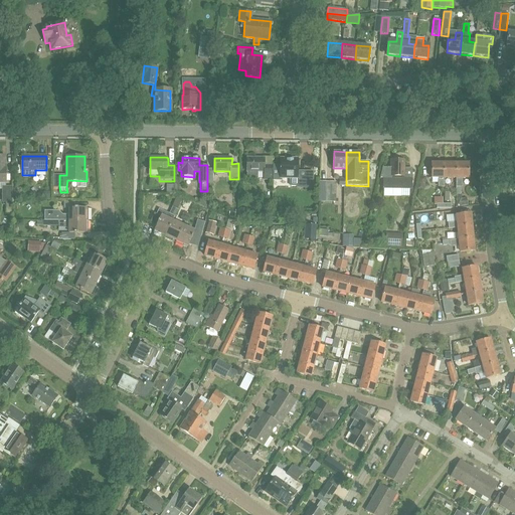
[(265,180),(273,181),(273,166),(265,166),(265,158),(247,158),(247,171),(247,178),(249,180),(255,180),(259,179),(259,172),(264,172),(264,180),(265,180)]
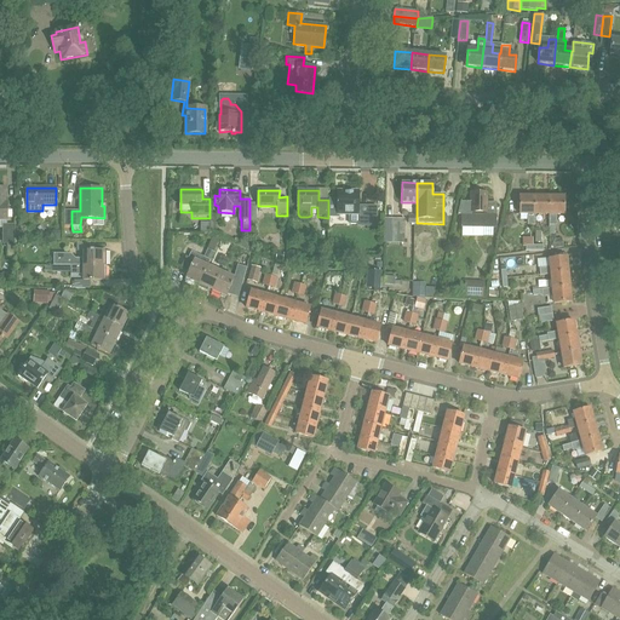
[(357,227),(378,228),(378,206),(359,206),(359,190),(338,190),(338,199),(329,199),(329,218),(338,218),(338,214),(357,214),(357,227)]
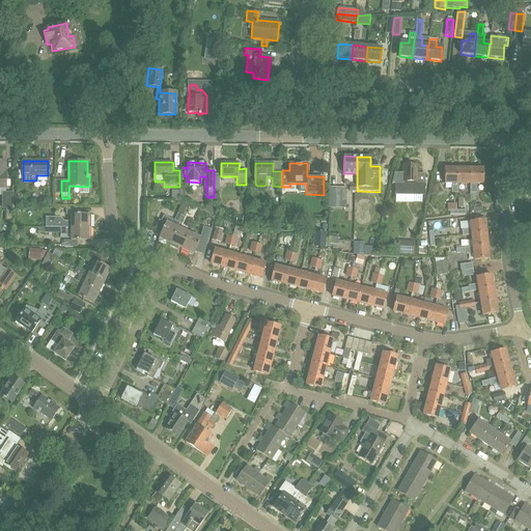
[(395,185),(395,196),(424,196),(424,176),(418,176),(418,166),(403,165),(403,185),(395,185)]
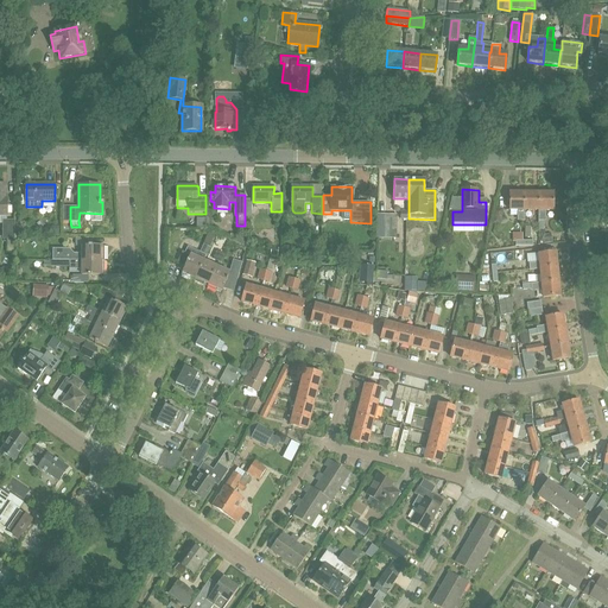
[(524,210),(525,192),(510,192),(510,210),(517,210),(517,221),(524,221),(524,210)]
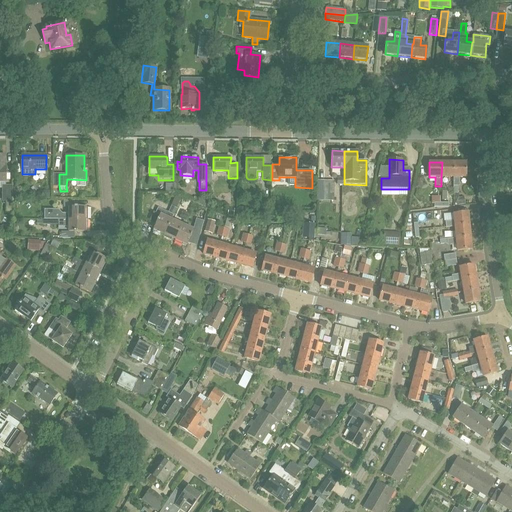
[(442,162),(441,177),(453,177),(454,177),(454,162),(442,162)]
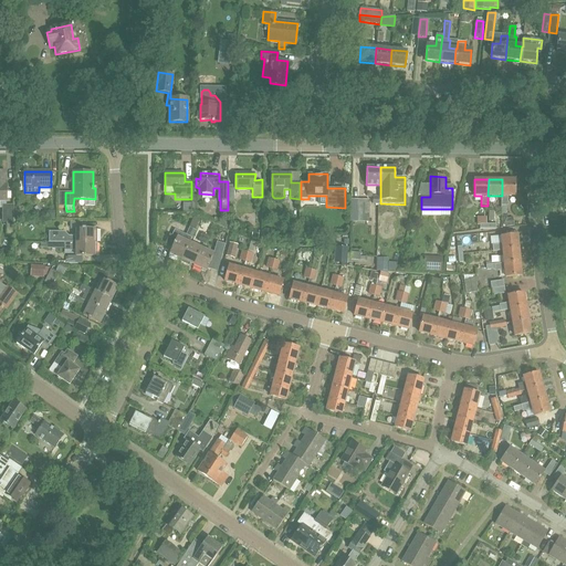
[(502,196),(502,213),(505,213),(505,206),(507,206),(507,196),(515,196),(515,179),(502,179),(502,196)]
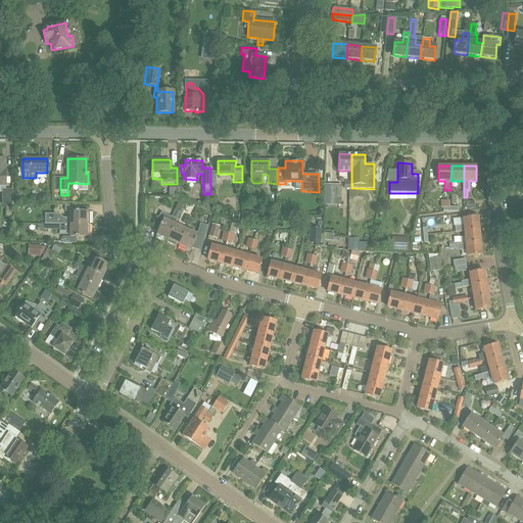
[(424,192),(431,193),(433,180),(427,179),(424,192)]
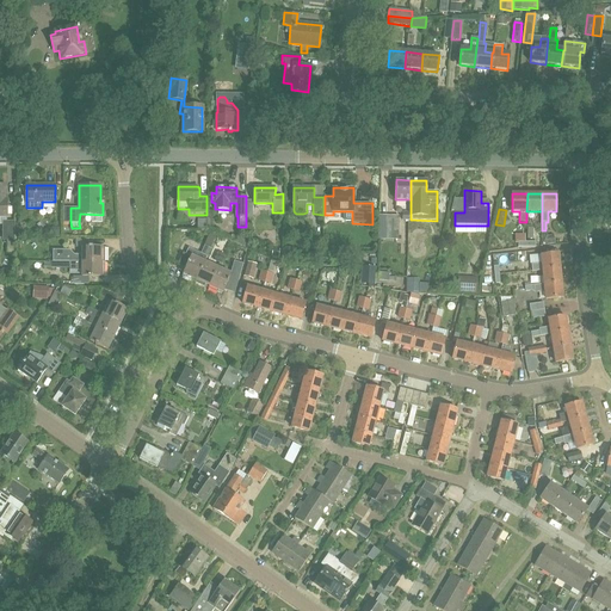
[(377,239),(399,240),(399,216),(378,215),(377,239)]
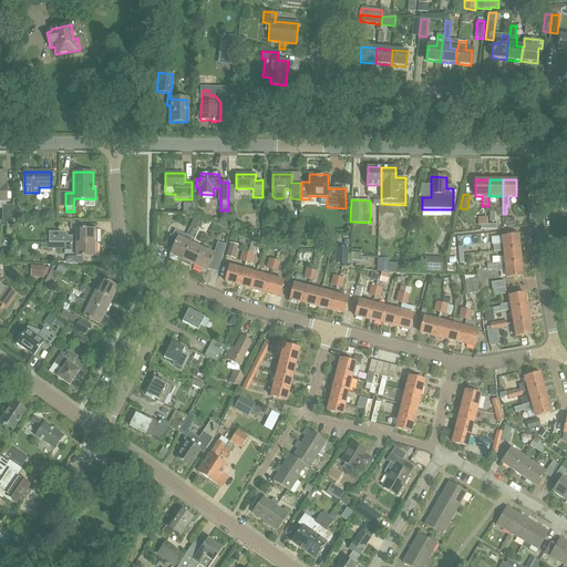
[(2,205),(2,218),(3,218),(3,223),(13,223),(13,218),(14,218),(14,205),(2,205)]
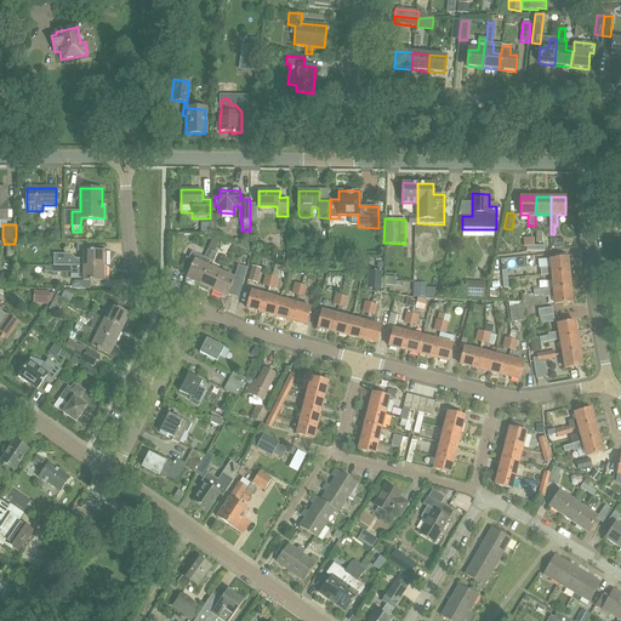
[(240,246),(246,248),(249,240),(243,238),(241,241),(237,239),(234,245),(240,246)]
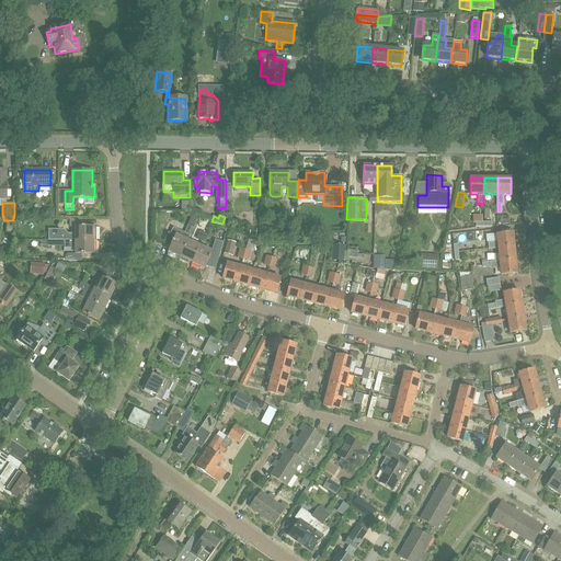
[(510,224),(508,216),(497,217),(496,226),(510,224)]
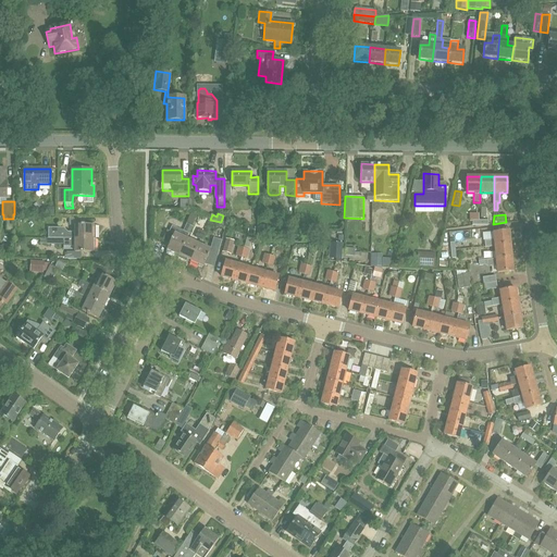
[(75,226),(75,238),(96,238),(96,225),(81,225),(82,219),(70,218),(70,219),(66,219),(66,222),(70,222),(70,225),(75,226)]
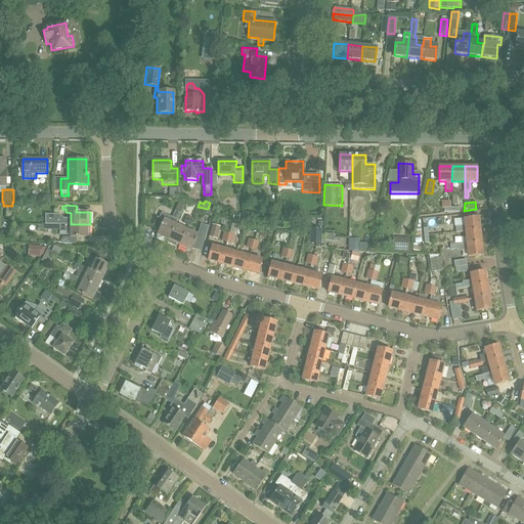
[(166,237),(169,239),(176,225),(181,213),(175,211),(172,217),(162,213),(160,218),(158,217),(153,227),(160,230),(157,237),(164,241),(166,237)]
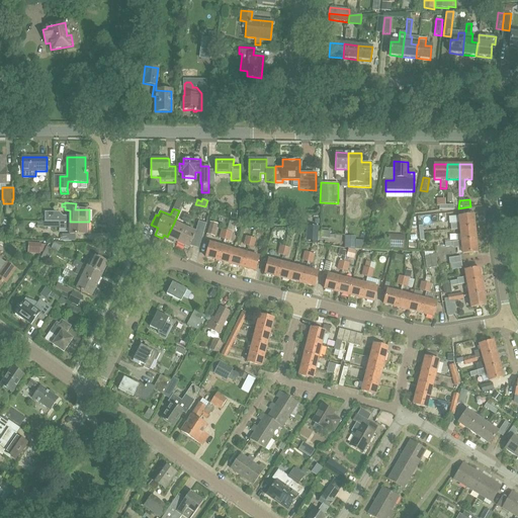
[(241,221),(248,222),(249,210),(242,209),(241,221)]
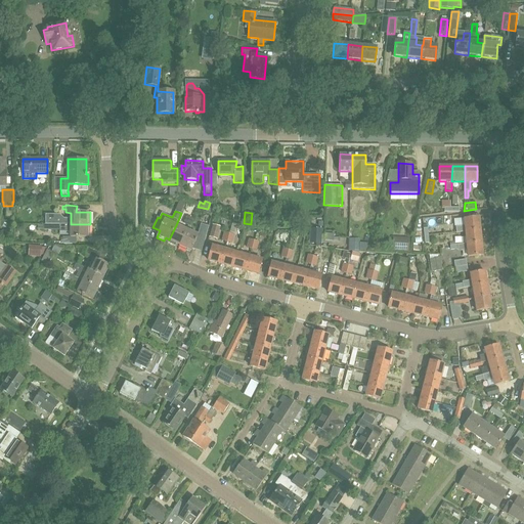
[(232,221),(239,222),(241,214),(232,213),(232,221)]
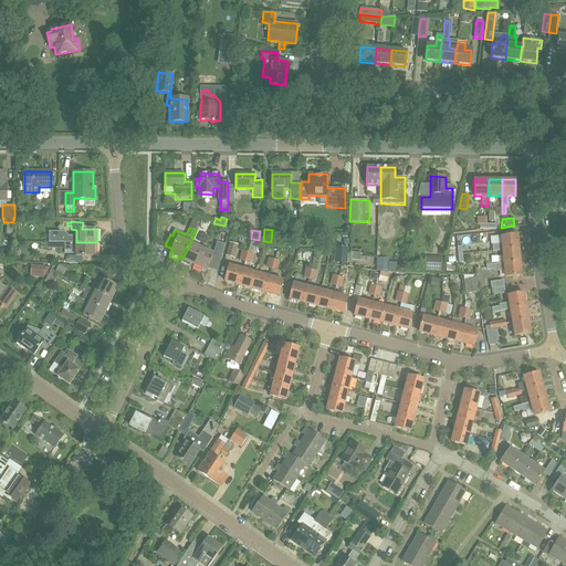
[(205,243),(208,237),(202,233),(199,241),(205,243)]
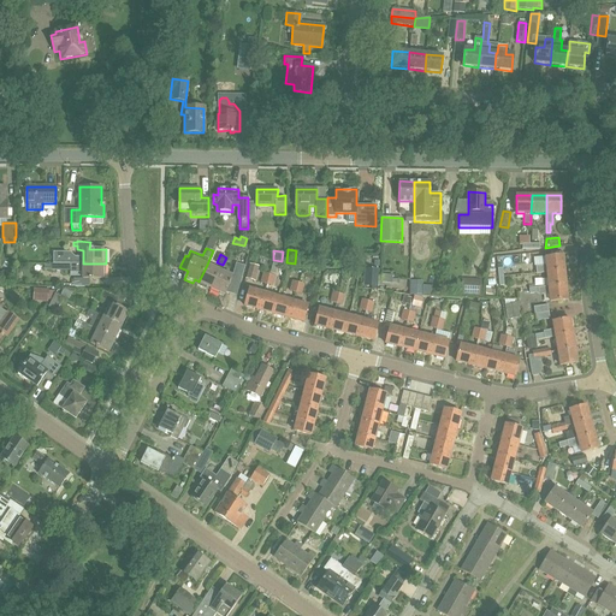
[(548,273),(564,271),(563,255),(545,258),(546,266),(537,267),(537,274),(548,273)]
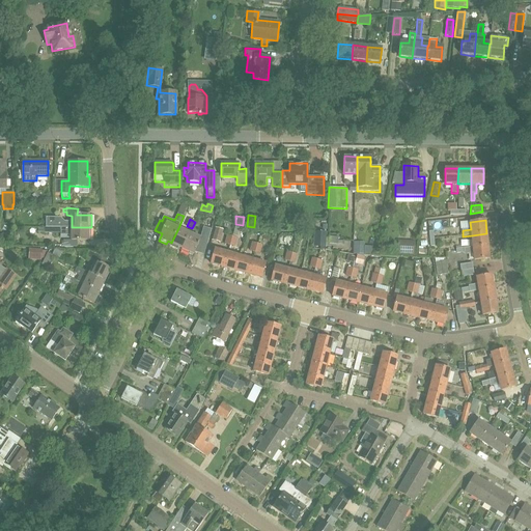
[(72,227),(72,241),(91,241),(91,227),(72,227)]
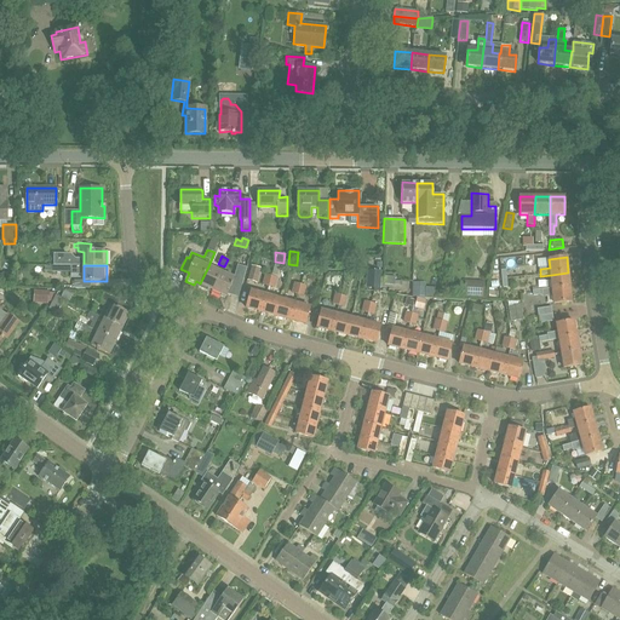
[(234,277),(222,273),(214,290),(212,293),(222,297),(223,293),(227,296),(228,294),(239,297),(247,268),(237,265),(234,277)]
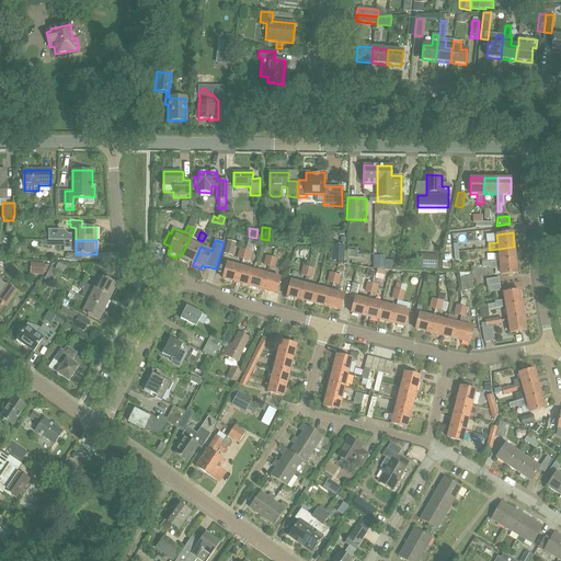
[(224,254),(232,256),(236,242),(228,240),(224,254)]
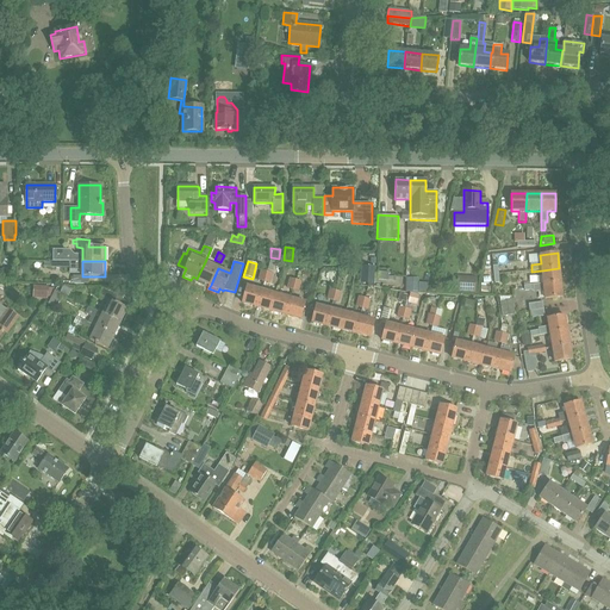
[(218,268),(211,265),(205,262),(197,279),(195,282),(204,286),(206,282),(211,285),(218,268)]
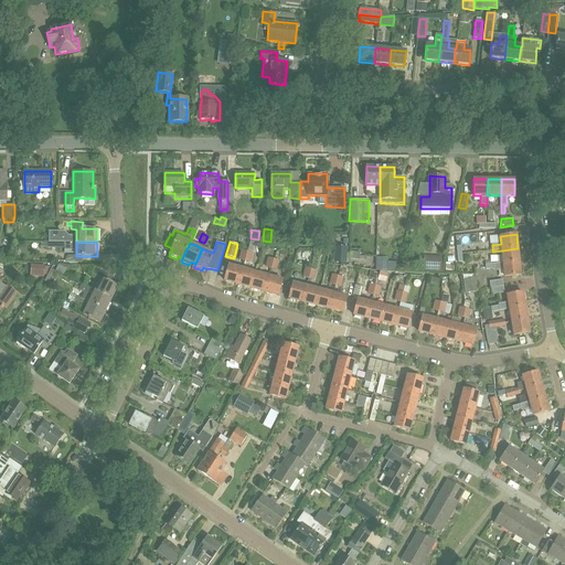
[(341,266),(345,266),(345,264),(348,264),(348,247),(334,246),(333,263),(341,264),(341,266)]
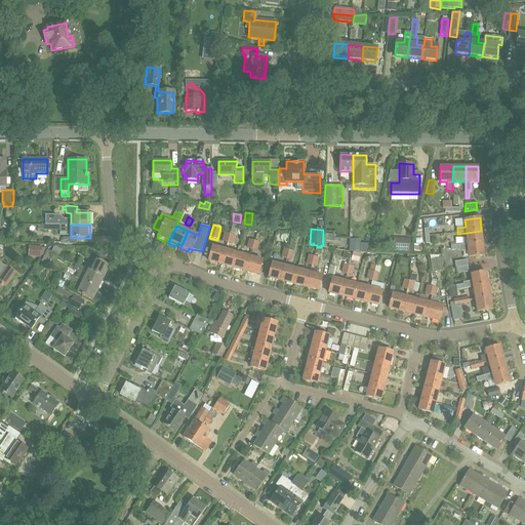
[(463,245),(483,243),(481,231),(467,233),(467,238),(463,239),(463,245)]
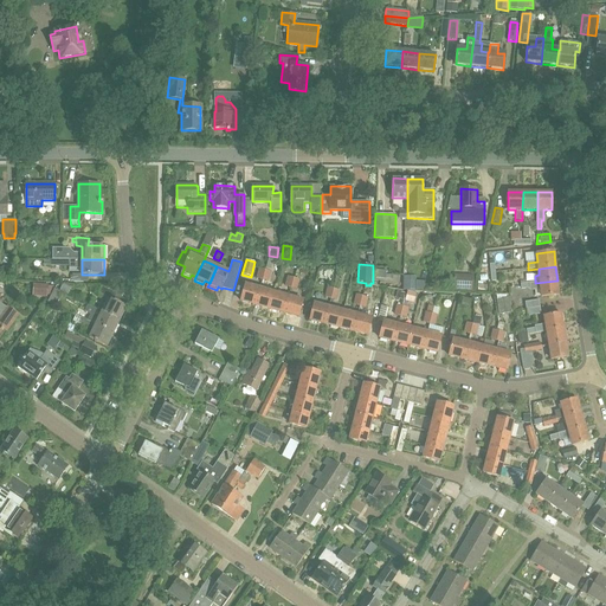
[(453,290),(474,291),(474,275),(455,275),(453,290)]
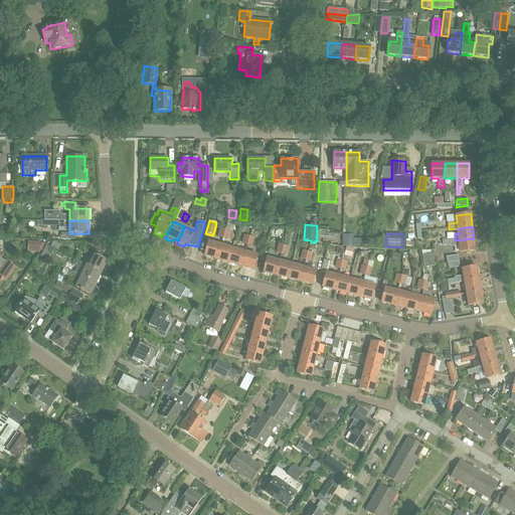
[(353,239),(343,238),(343,246),(353,247),(353,239)]
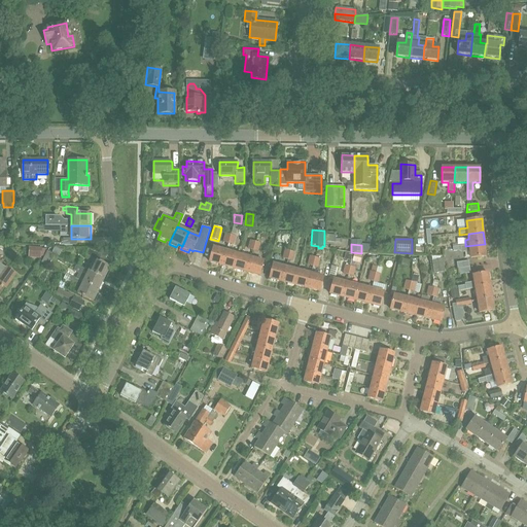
[(469,252),(470,257),(486,256),(485,244),(465,246),(452,247),(453,251),(460,250),(460,253),(469,252)]
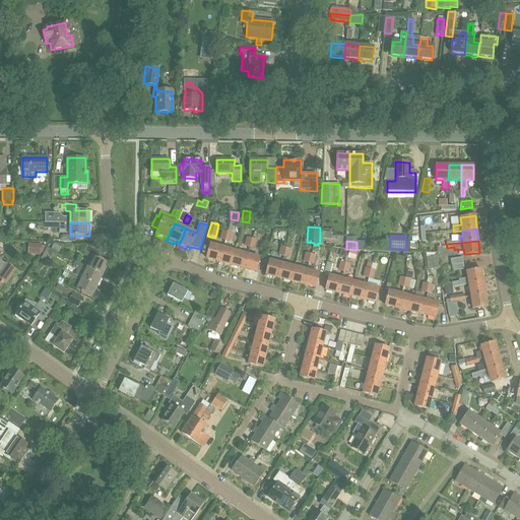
[(207,258),(219,261),(222,247),(211,244),(207,258)]
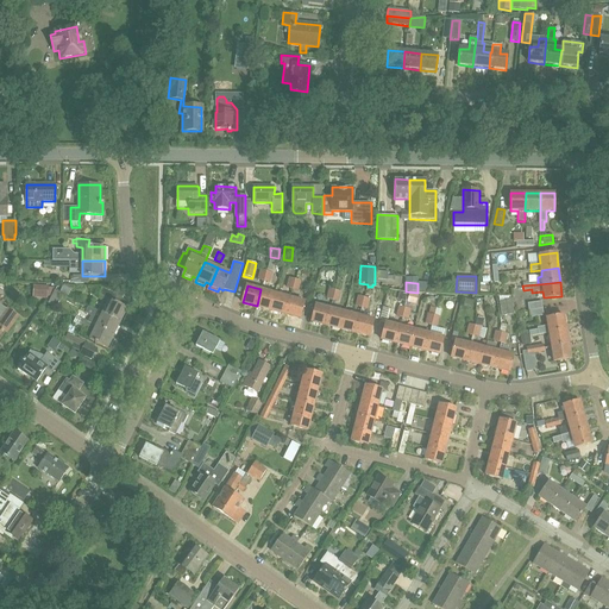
[(355,306),(362,308),(366,287),(360,286),(359,287),(360,287),(359,296),(358,296),(355,306)]
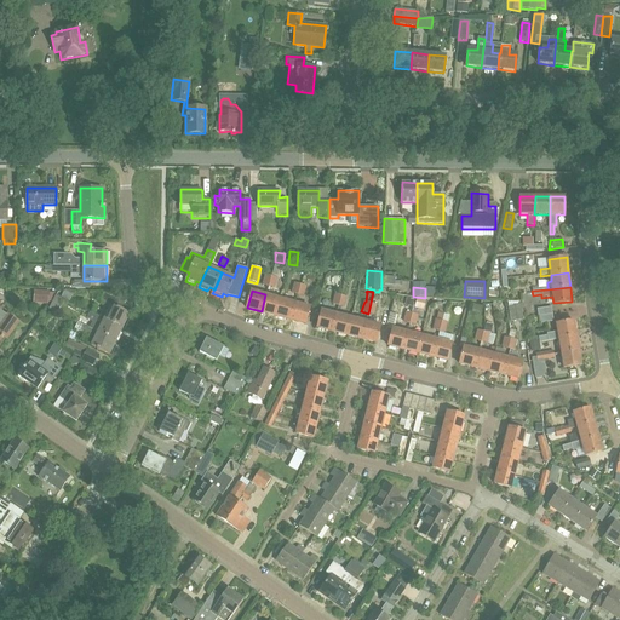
[(368,314),(374,315),(379,293),(379,292),(374,292),(373,292),(368,314)]
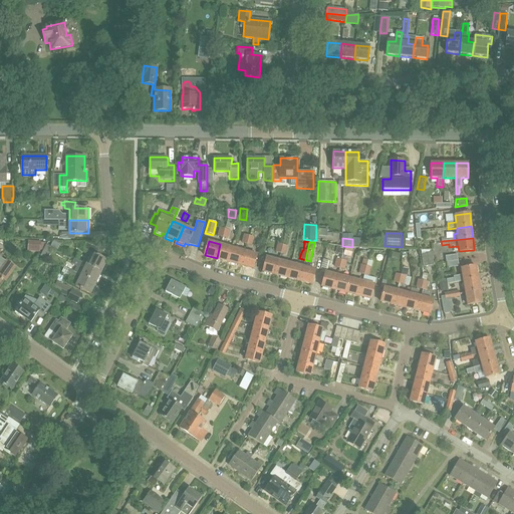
[(87,252),(82,262),(101,272),(102,273),(106,266),(104,266),(107,261),(96,256),(99,249),(86,243),(83,250),(87,252)]
